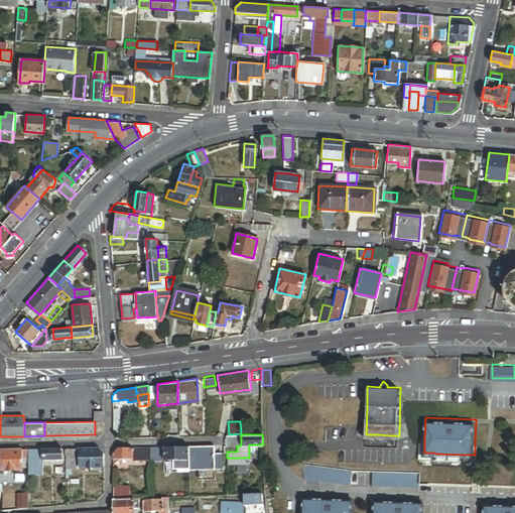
[(237,445),(241,445),(241,435),(226,435),(226,445),(237,445)]
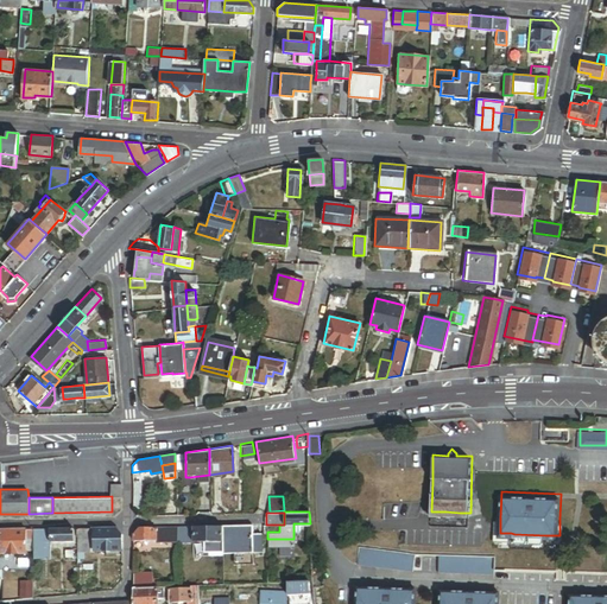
[(500,533),(500,517),(495,516),(495,538),(511,539),(511,533),(500,533)]
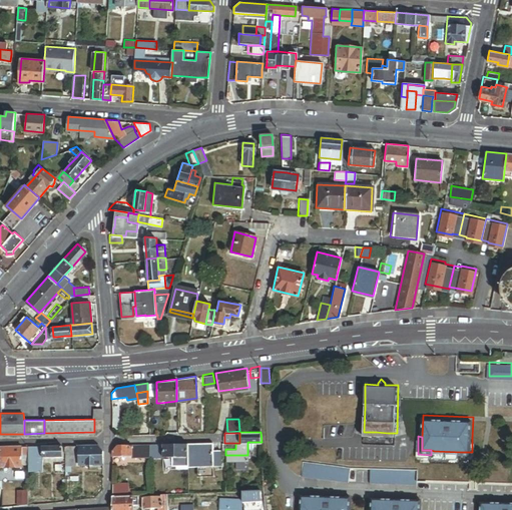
[(476,456),(476,438),(472,438),(472,452),(463,452),(463,456),(476,456)]
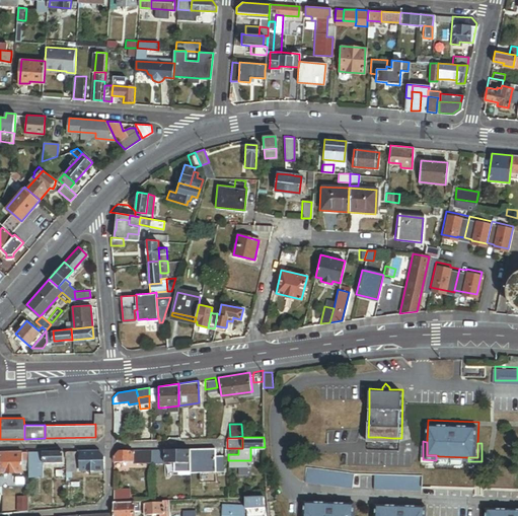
[(191,461),(190,448),(164,449),(164,457),(164,461),(191,461)]
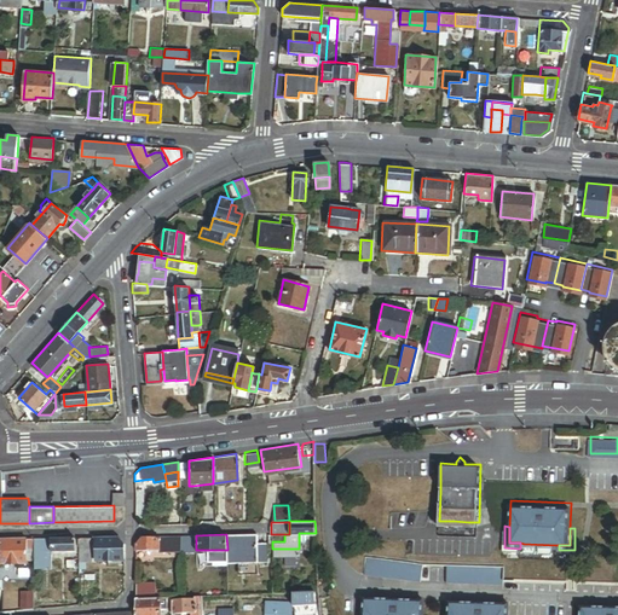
[(258,543),(258,534),(227,534),(229,562),(259,561),(258,543)]
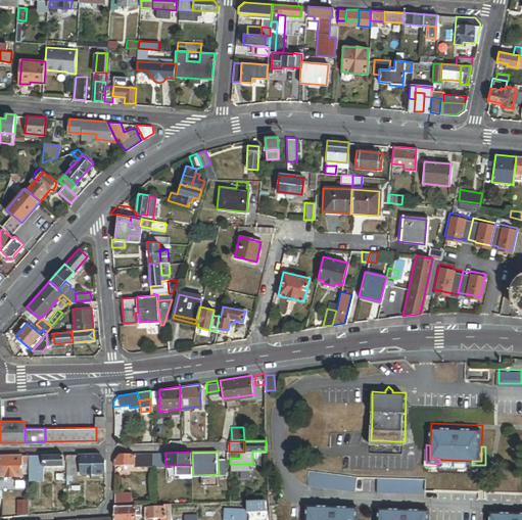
[(103,473),(104,458),(99,453),(78,454),(78,461),(78,473),(103,473)]
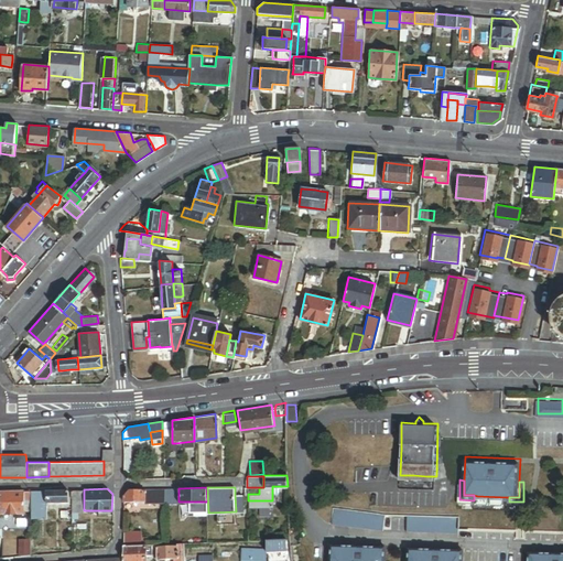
[(129,488),(122,494),(122,502),(145,500),(144,488),(129,488)]
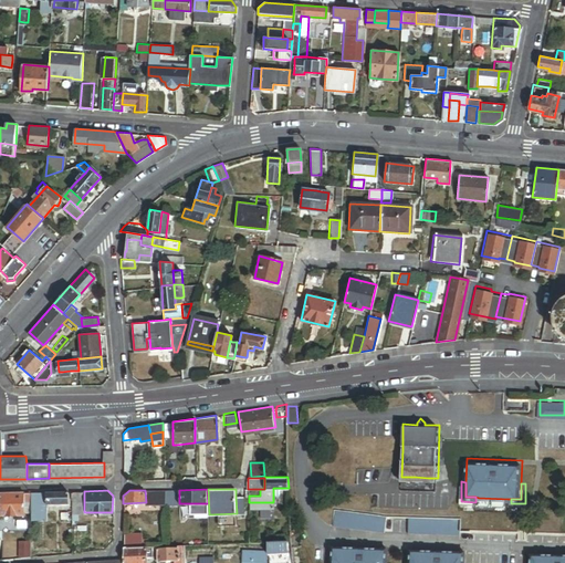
[(145,490),(146,502),(164,502),(164,490),(145,490)]
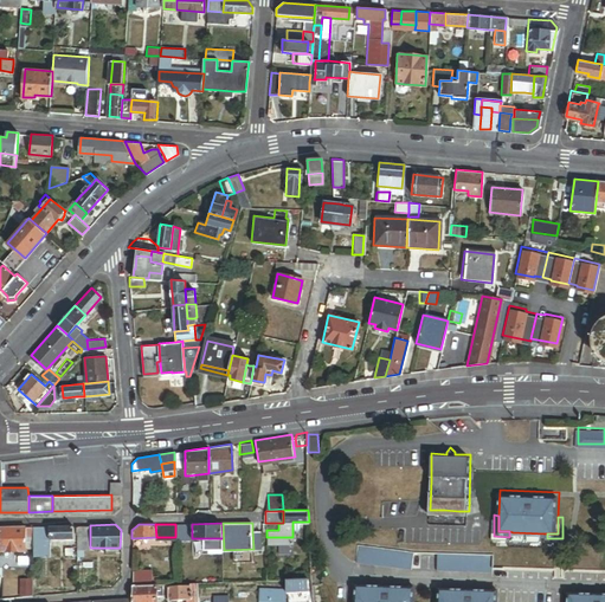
[(192,524),(177,524),(177,541),(188,541),(188,533),(192,533),(192,524)]
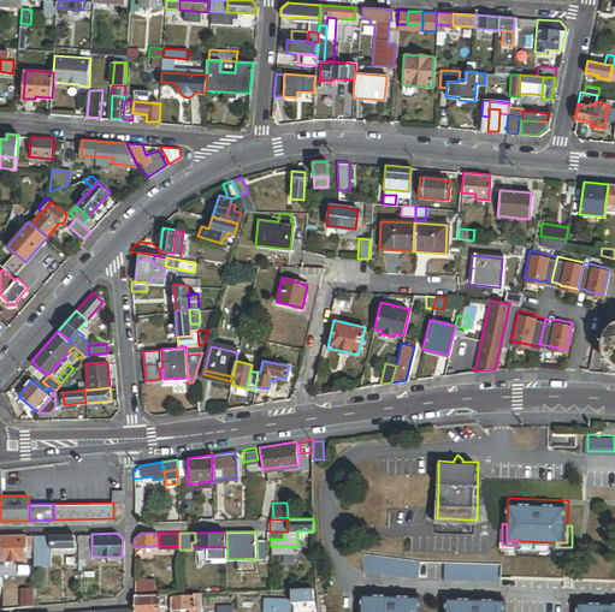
[(0,557),(25,558),(25,544),(25,535),(0,534),(0,557)]
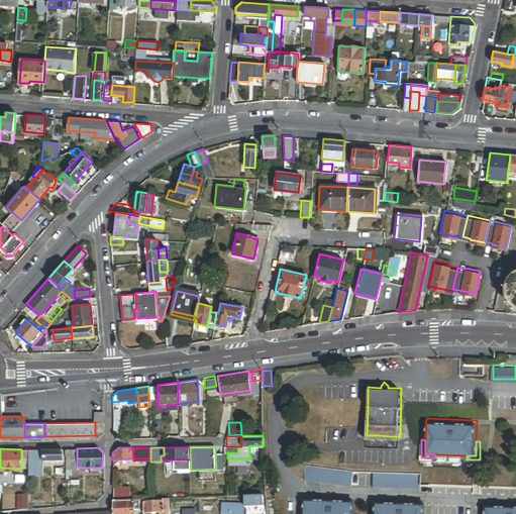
[(42,448),(42,457),(42,460),(62,460),(62,448),(42,448)]
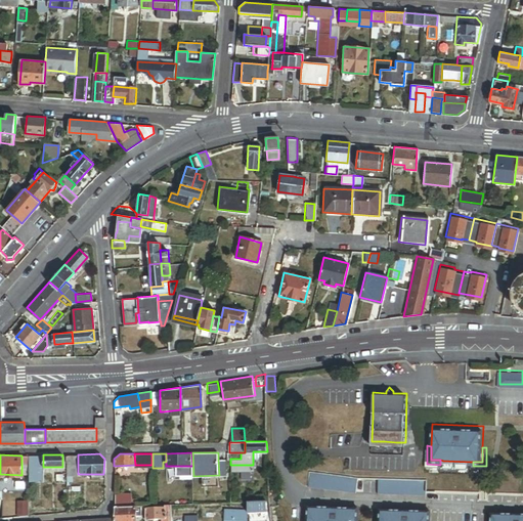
[(226,459),(218,460),(219,475),(226,475),(226,459)]
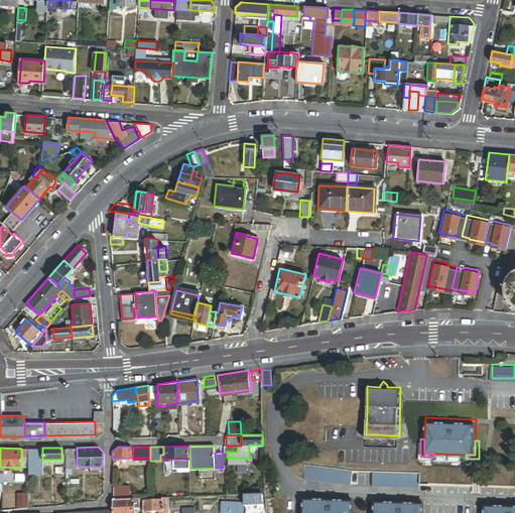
[(66,467),(77,467),(77,455),(66,455),(66,467)]
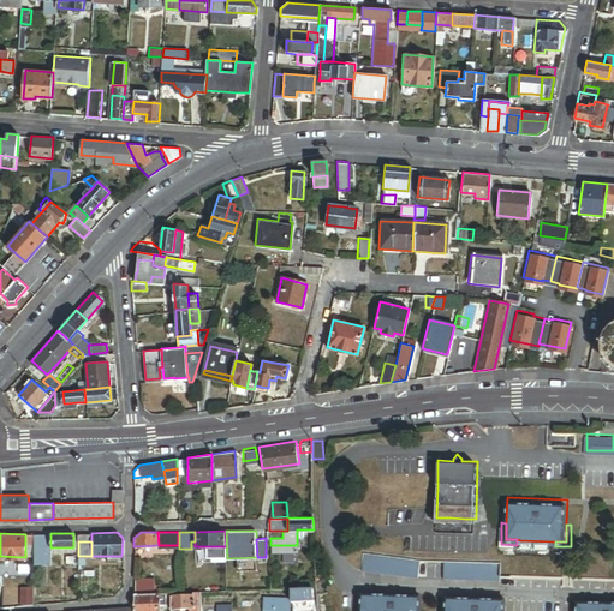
[(417,570),(418,553),(362,550),(361,567),(417,570)]
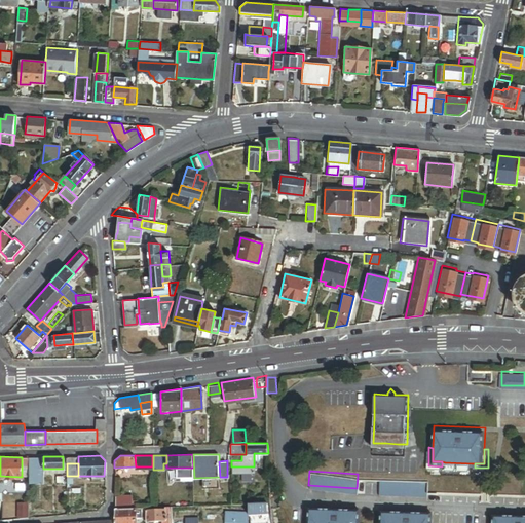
[(429,490),(430,476),(382,474),(381,488),(429,490)]
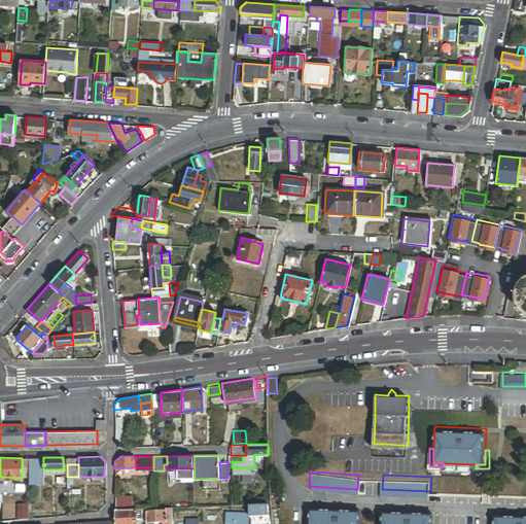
[(114,509),(130,508),(130,500),(130,495),(114,495),(114,509)]
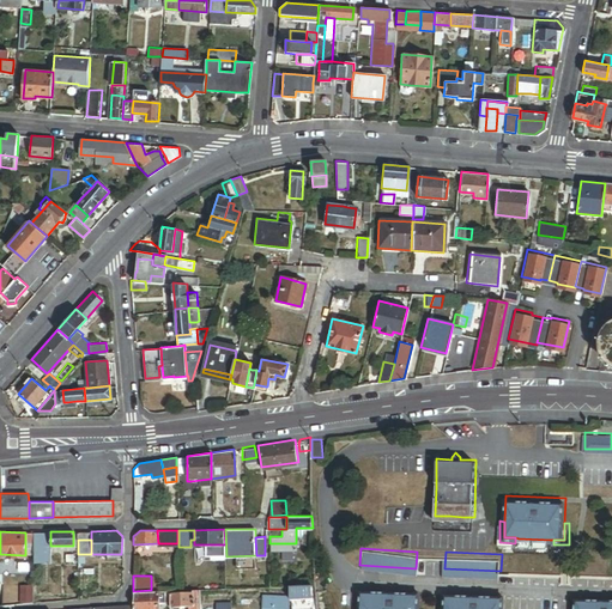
[(32,583),(20,583),(20,601),(32,600),(32,583)]
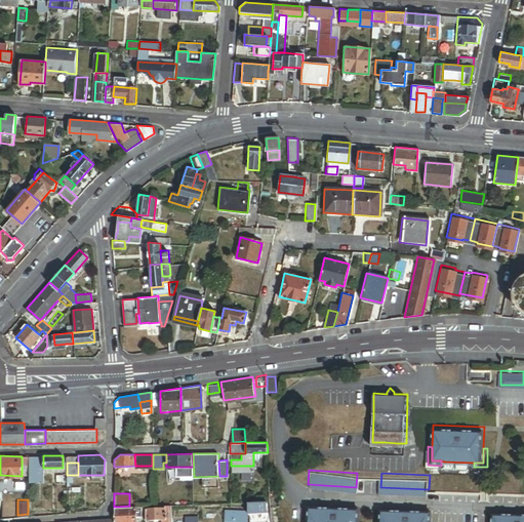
[(268,500),(255,502),(255,511),(249,511),(249,513),(250,513),(268,513),(268,500)]
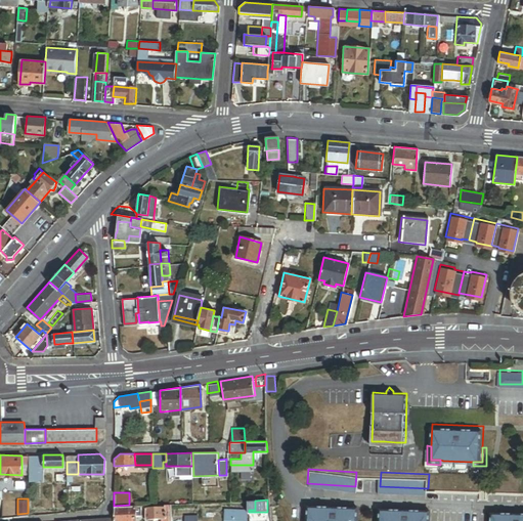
[(198,520),(199,503),(171,504),(171,520),(198,520)]
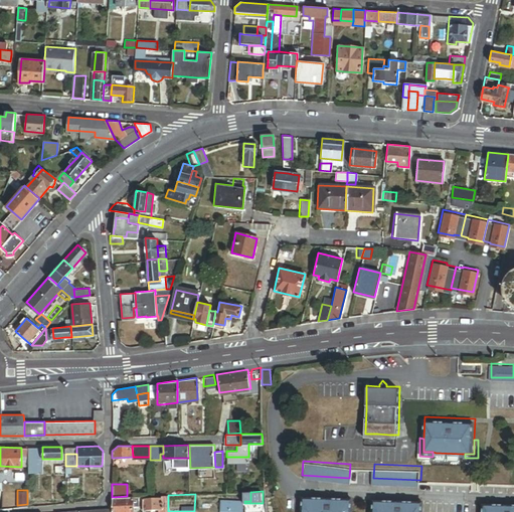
[(351,511),(352,496),(301,494),(300,511),(351,511)]
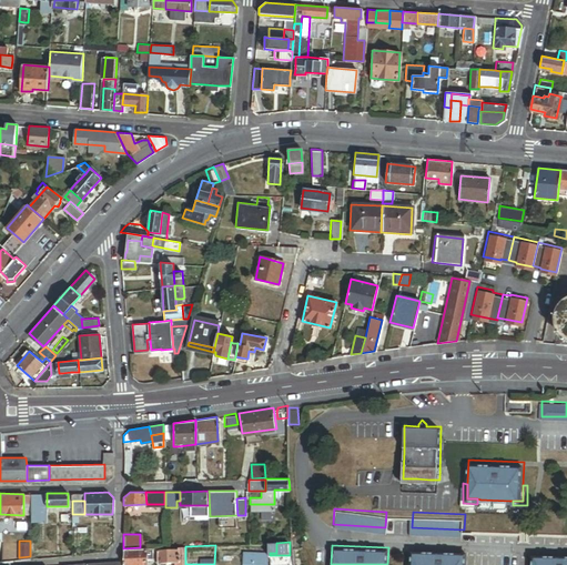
[(185,564),(185,546),(180,546),(180,548),(180,560),(176,561),(175,564),(185,564)]
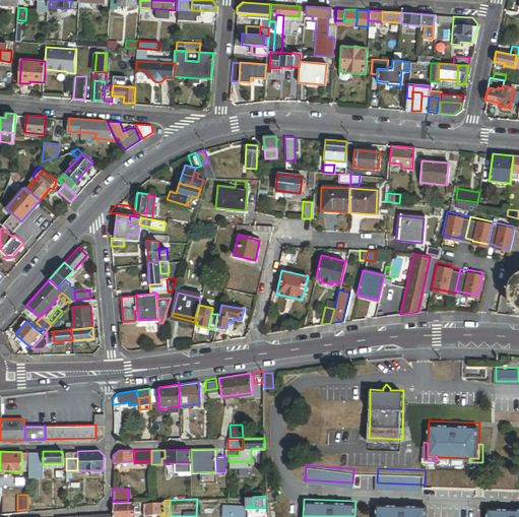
[(133,516),(133,501),(128,501),(113,502),(113,512),(113,516),(133,516)]
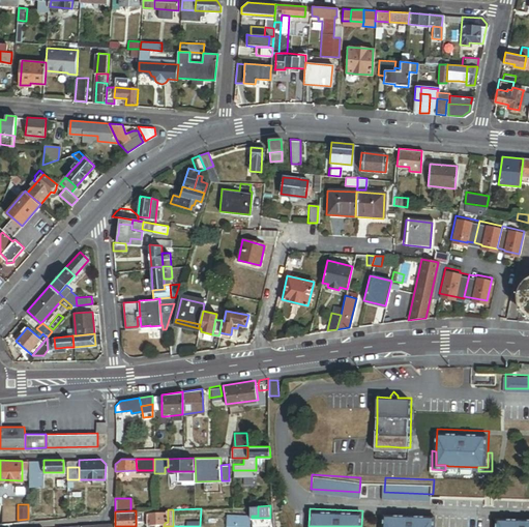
[(435,526),(436,513),(384,510),(382,526),(435,526)]
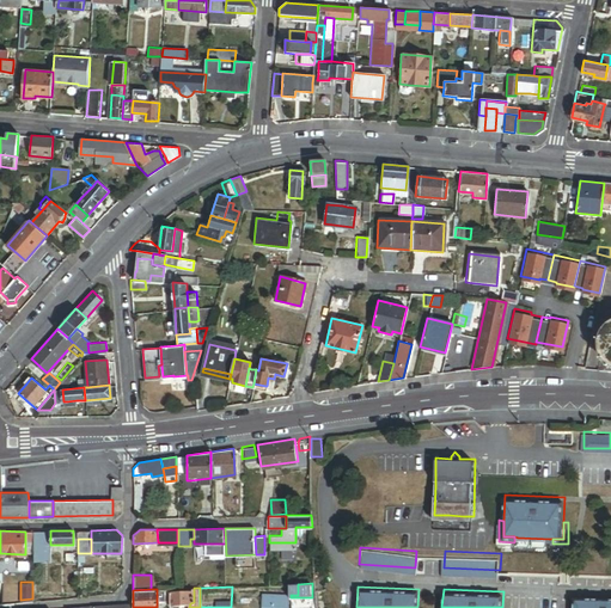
[(194,602),(194,590),(170,591),(170,603),(179,603),(190,603),(194,602)]
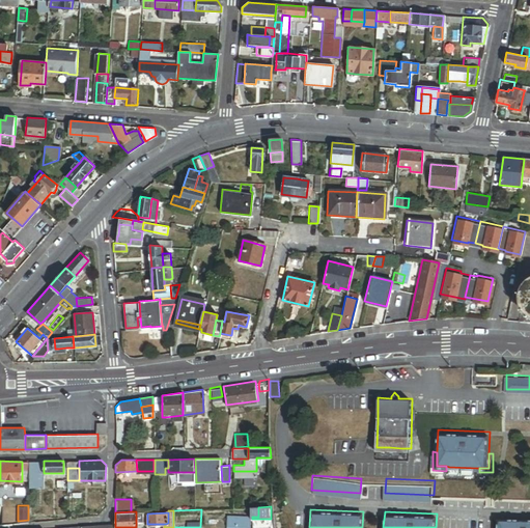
[(250,527),(250,515),(226,515),(226,527),(250,527)]
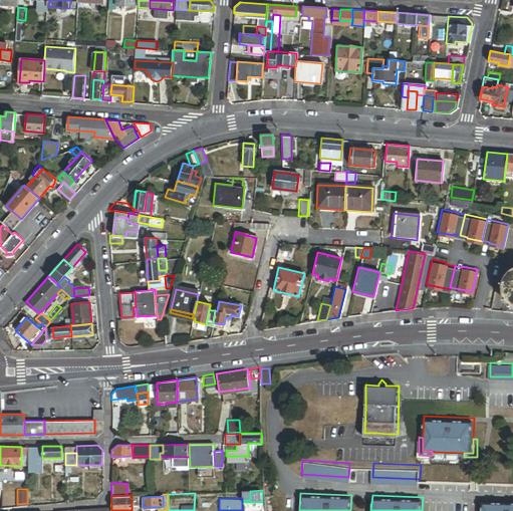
[(512,510),(512,500),(483,499),(482,510),(512,510)]
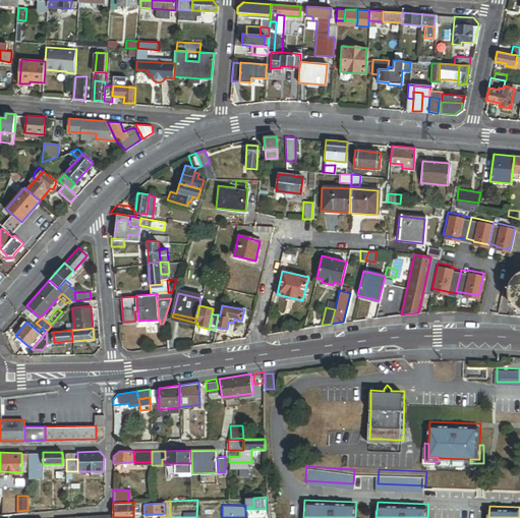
[(266,516),(266,509),(248,509),(248,517),(266,516)]
